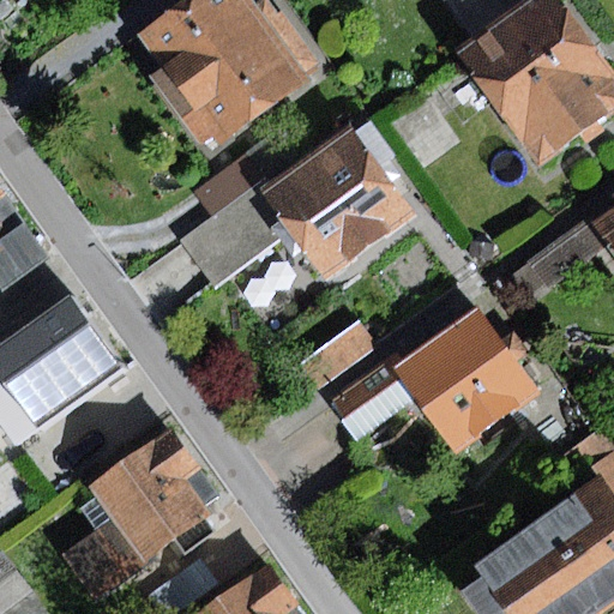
[(251,0),(187,0),(139,34),(193,110),(180,119),(200,149),(215,138),(221,146),(306,88),(299,76),(319,61),(283,10),(265,20),(251,0)]
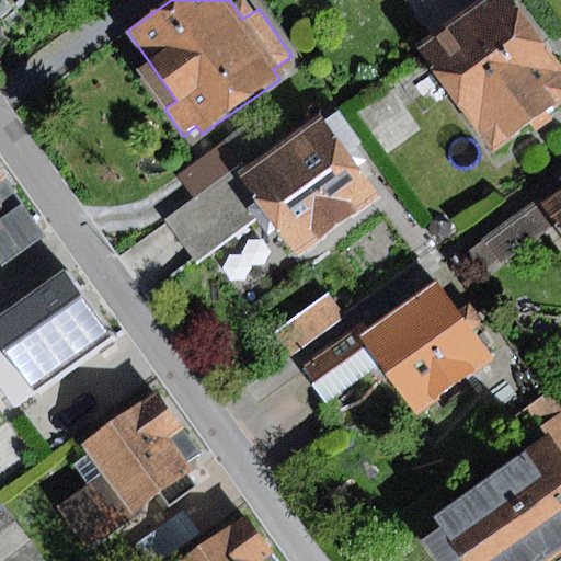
[(494,0),(408,0),(437,41),(494,0)]
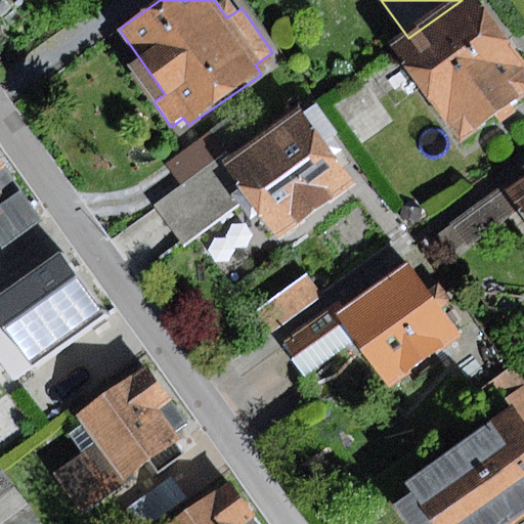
[(462,0),(408,38),(394,49),(462,141),(523,94),(523,74),(522,71),(523,69),(523,62),(477,0),(462,0)]
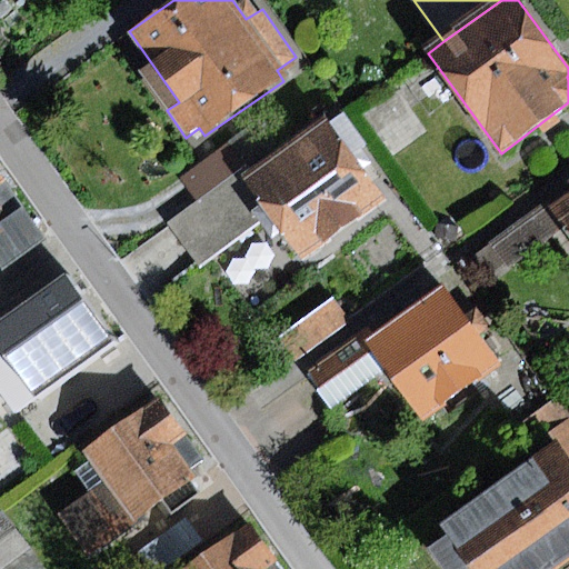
[(323,119),(242,178),(270,216),(303,261),(386,201),(353,158),(367,148),(342,113),(327,125),(323,119)]
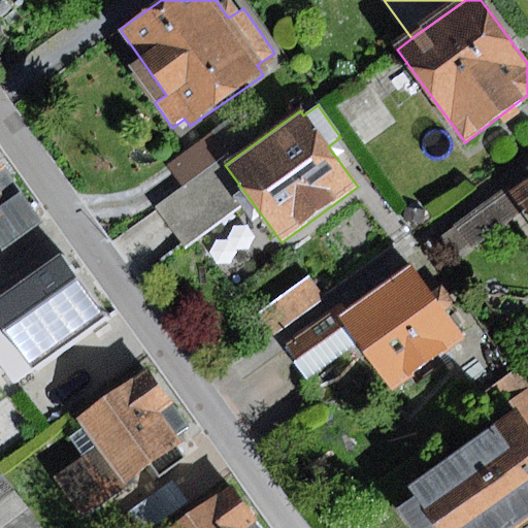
[(238,109),(166,163),(183,185),(219,158),(228,151),(232,157),(259,137),(238,109)]
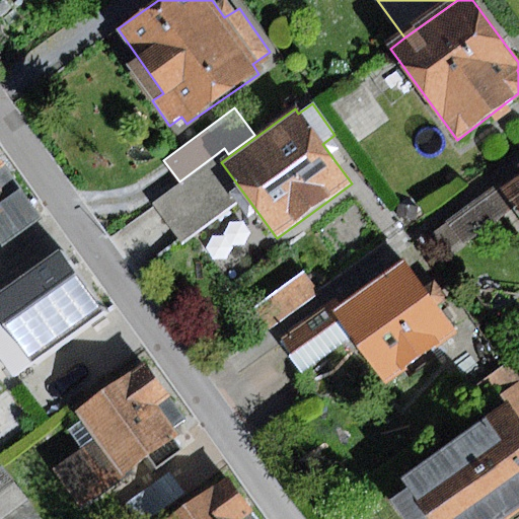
[(215,155),(179,181),(151,203),(182,245),(246,197),(221,162),(215,155)]
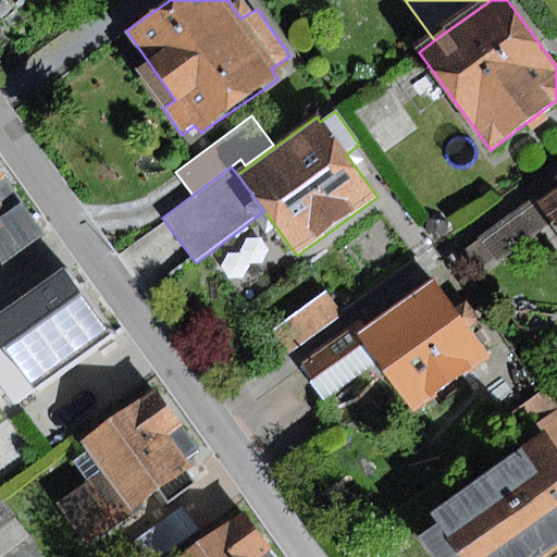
[(0,172),(0,267),(45,235),(0,172)]
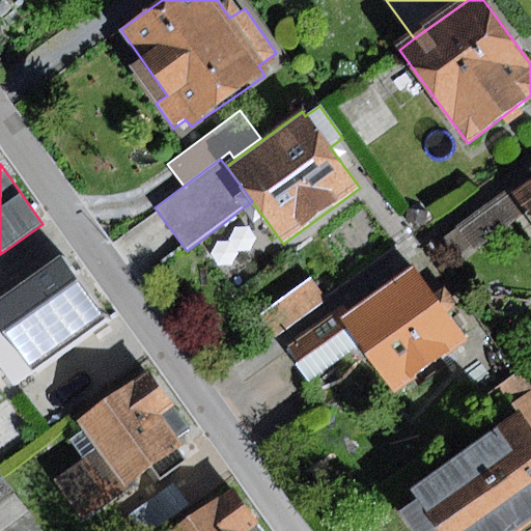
[(530,182),(513,194),(527,213),(530,218),(530,182)]
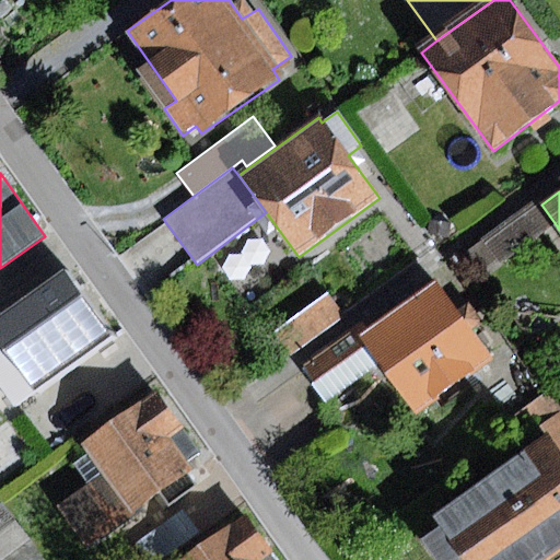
[(500,265),(556,224),(541,205),(538,200),(482,240),(500,265)]
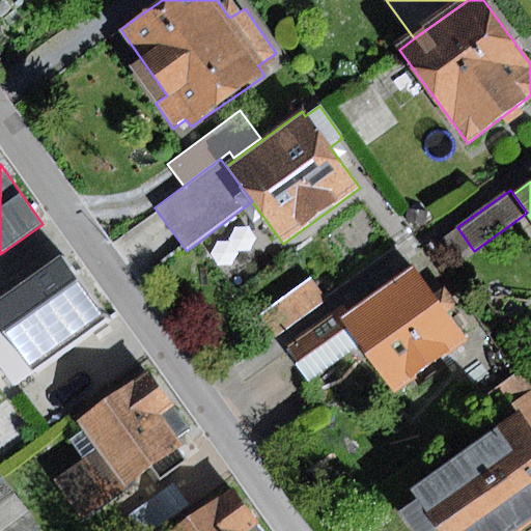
[(62,258),(0,301),(0,326),(32,371),(105,319),(62,258)]
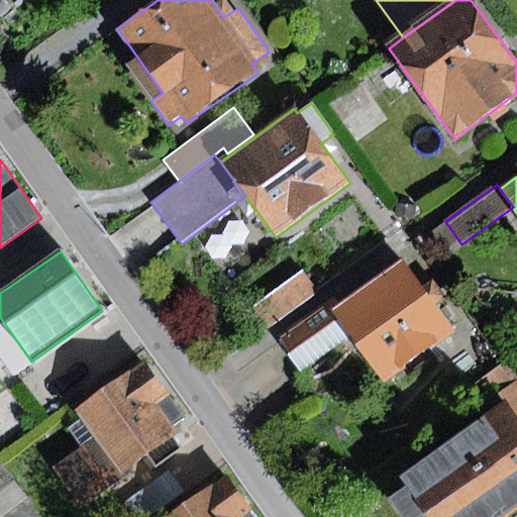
[(406,261),(333,313),(349,336),(383,383),(455,330),(406,261)]
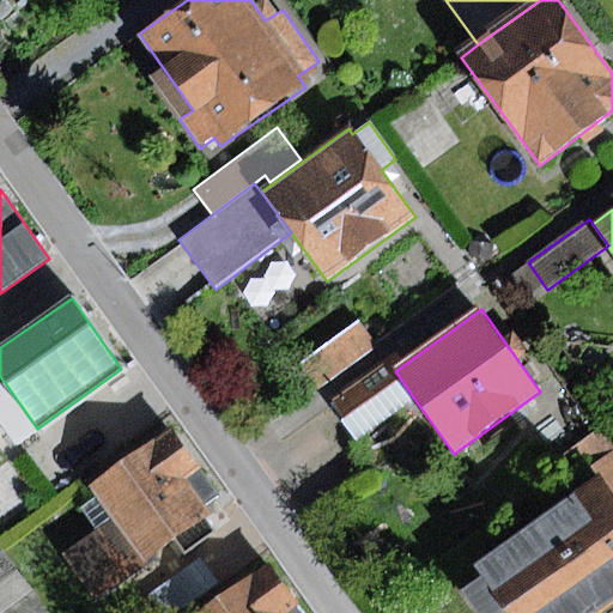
[(356,321),(298,364),(316,388),(374,346),(356,321)]
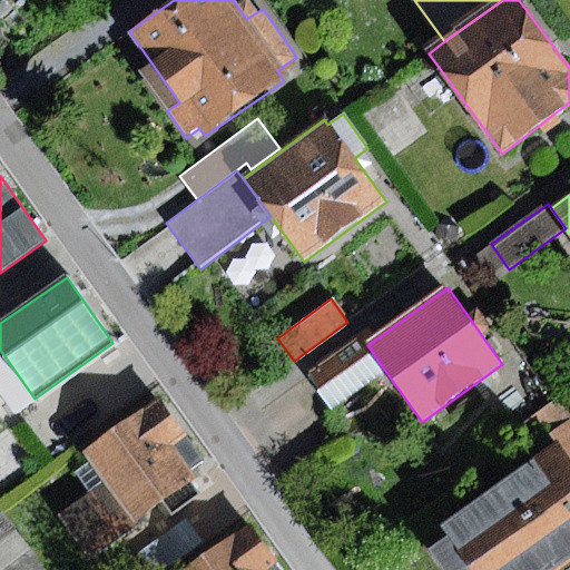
[(385,371),(367,345),(361,335),(306,373),(331,409),(385,371)]
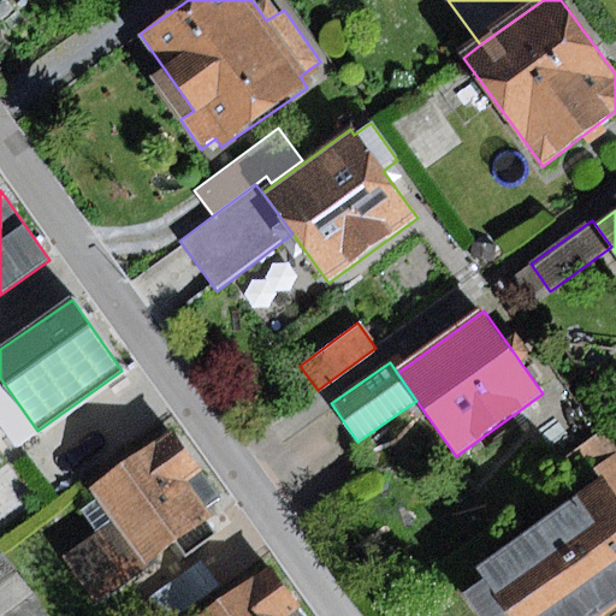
[(172,425),(86,486),(112,522),(143,567),(175,545),(184,558),(217,535),(207,522),(212,519),(207,511),(224,498),(172,425)]
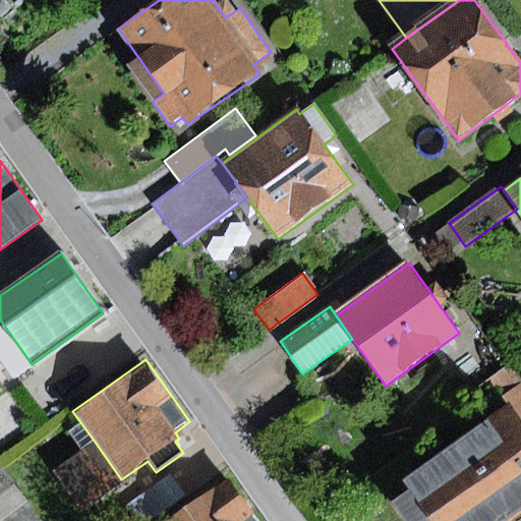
[(480,411),(488,423),(510,407),(520,421),(520,383),(520,382),(480,411)]
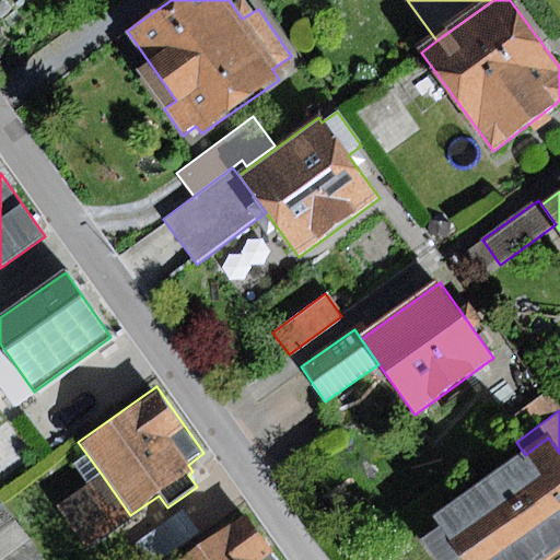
[(546,559),(559,550),(559,453),(548,438),(525,455),(435,518),(441,526),(423,539),(438,559),(546,559)]
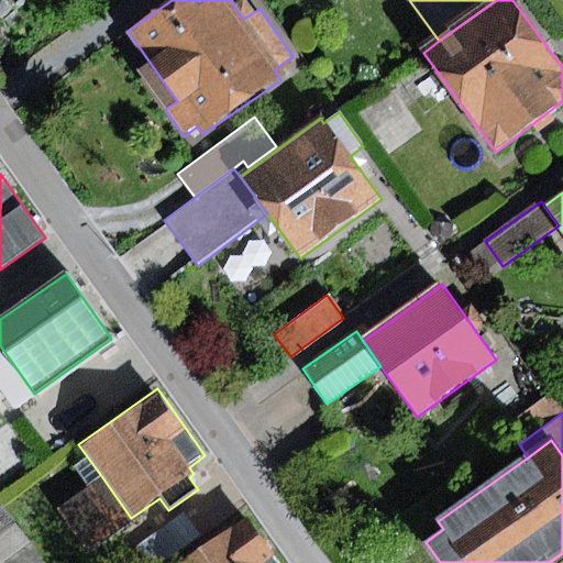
[(131,518),(102,477),(59,507),(88,548),(131,518)]
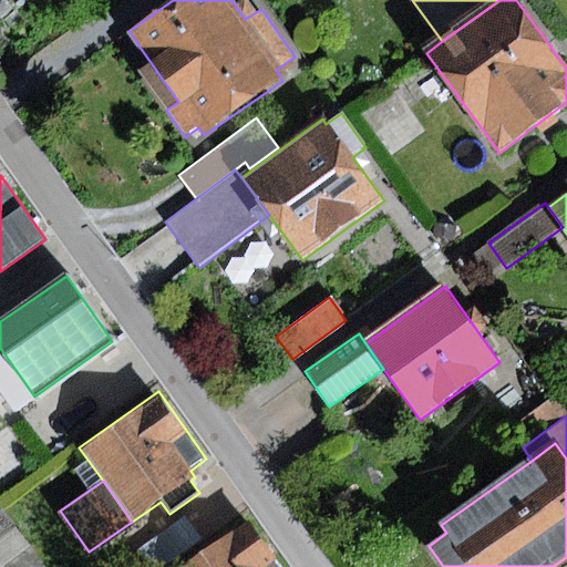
[(2,509),(0,511),(0,566),(2,566),(30,548),(2,509)]
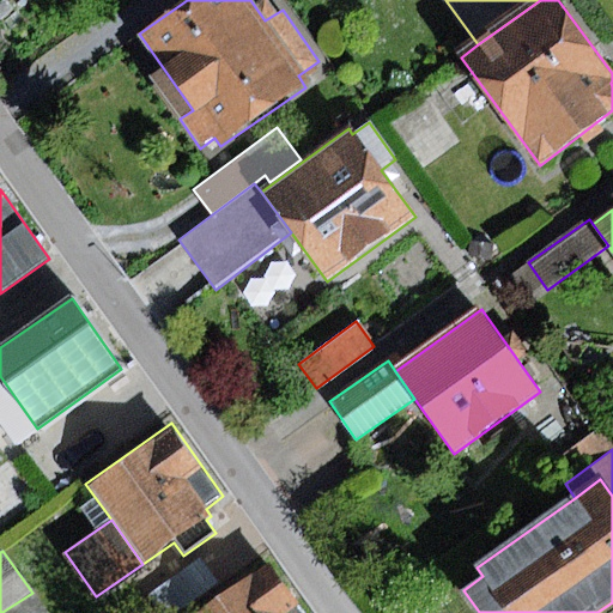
[(304,612),(271,565),(201,612),(304,612)]
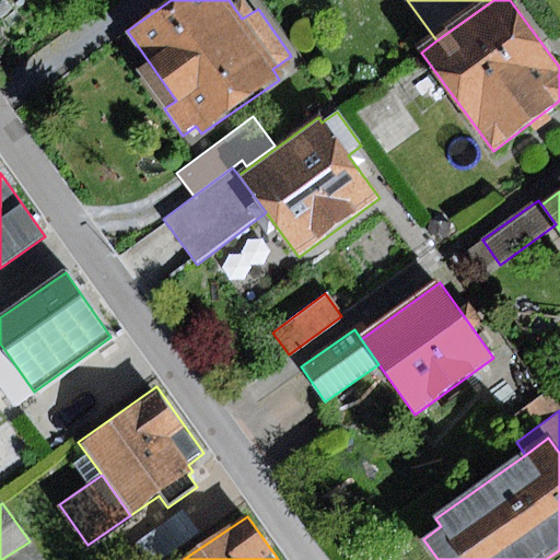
All buildings are outlined.
